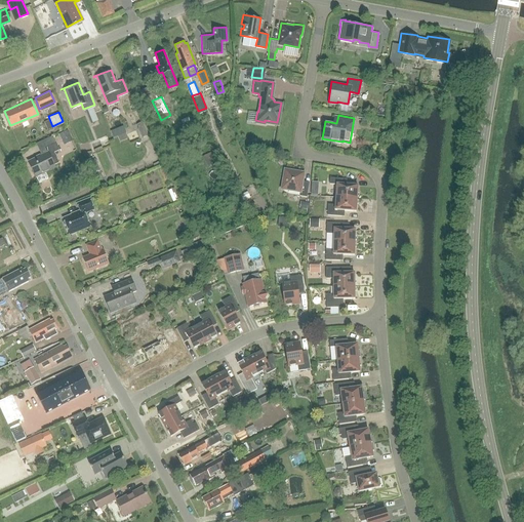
[(148,133),(142,120),(135,123),(142,135),(148,133)]
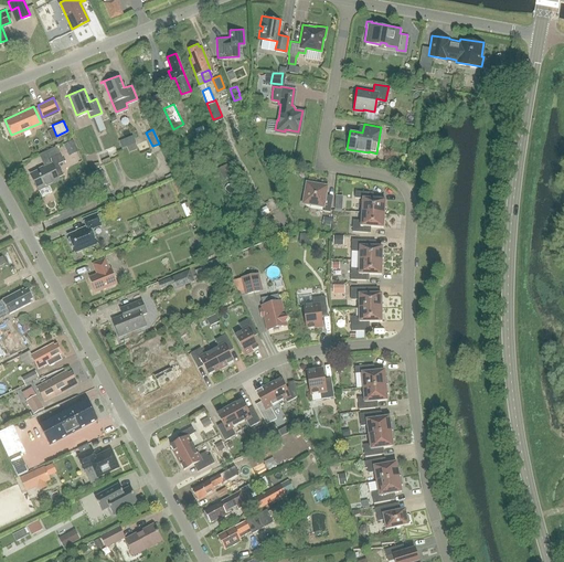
[(72,139),(63,142),(68,154),(77,150),(72,139)]
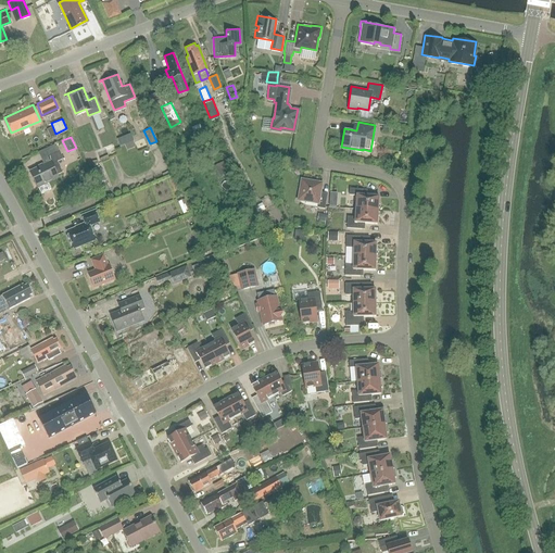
[(126,148),(135,145),(133,138),(123,142),(126,148)]
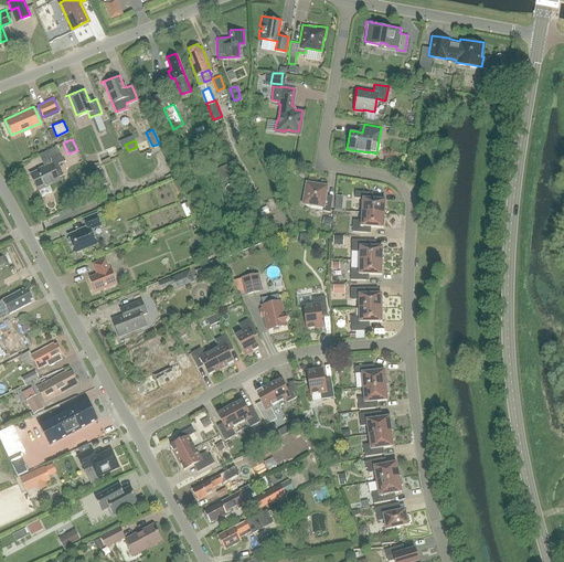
[(50,162),(30,172),(38,188),(48,183),(59,178),(57,176),(63,173),(57,161),(63,159),(60,151),(48,157),(50,162)]
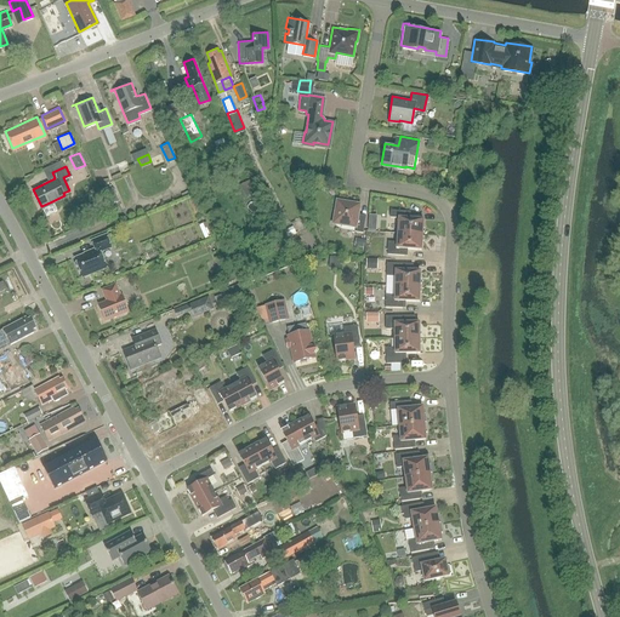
[(251,176),(238,182),(245,196),(257,190),(251,176)]
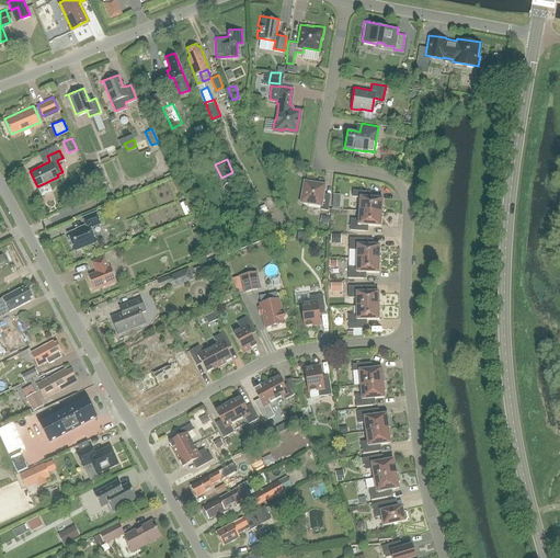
[(99,183),(106,180),(102,168),(93,171),(99,183)]
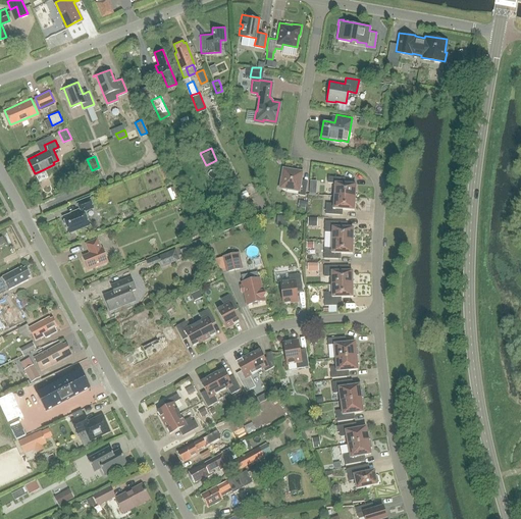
[(301,179),(302,169),(282,165),(278,186),(299,189),(298,193),(304,194),(307,180),(301,179)]
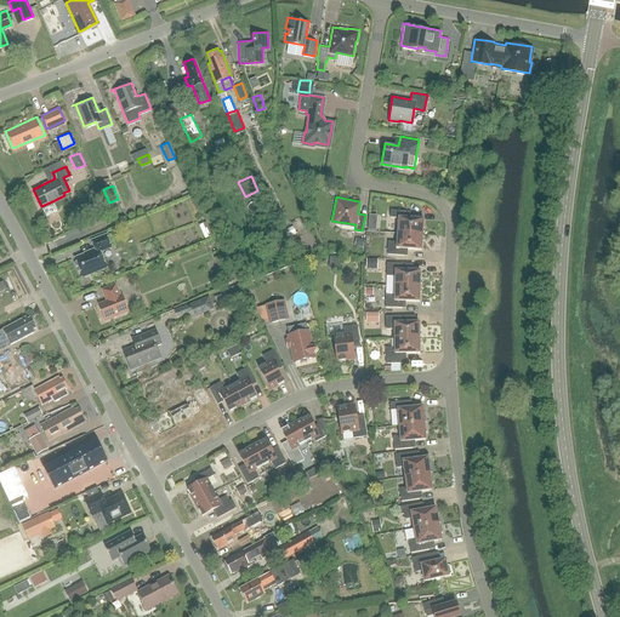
[(397,230),(421,233),(422,217),(405,216),(407,209),(390,207),(390,215),(398,216),(397,230)]
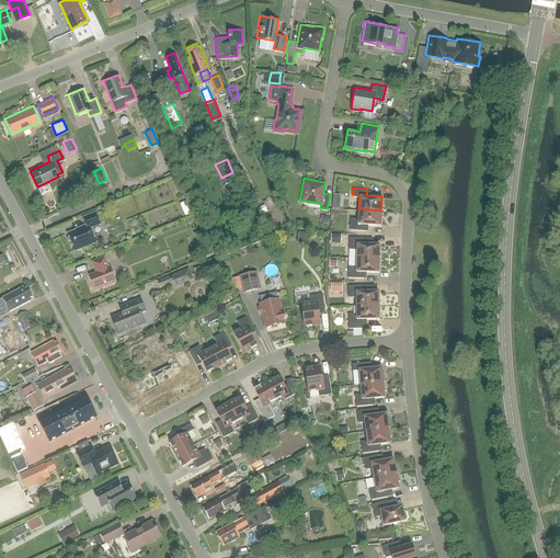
[(263,203),(256,206),(259,212),(266,208),(263,203)]
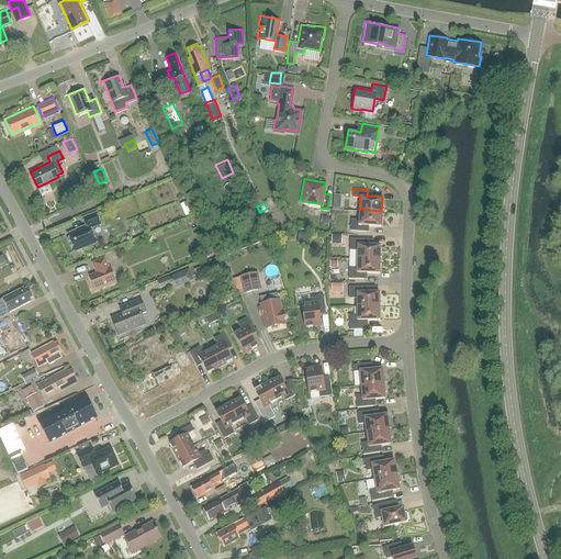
[(380,224),(381,211),(359,209),(358,217),(350,216),(349,228),(365,230),(366,223),(380,224)]
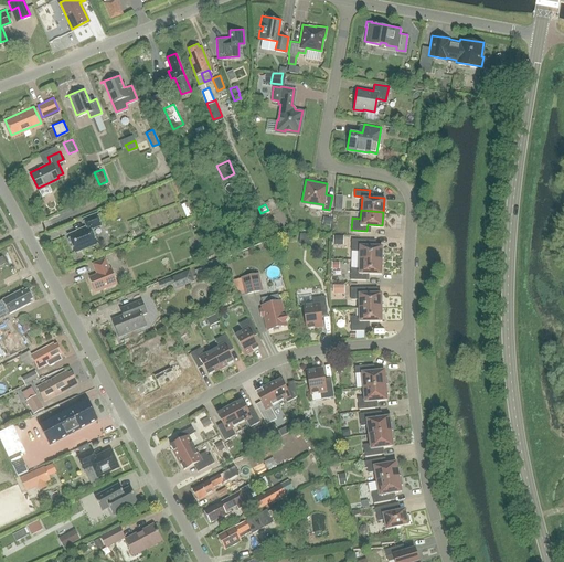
[(86,225),(67,233),(68,235),(67,237),(68,240),(71,241),(74,251),(96,242),(91,228),(100,223),(96,212),(83,218),(86,225)]
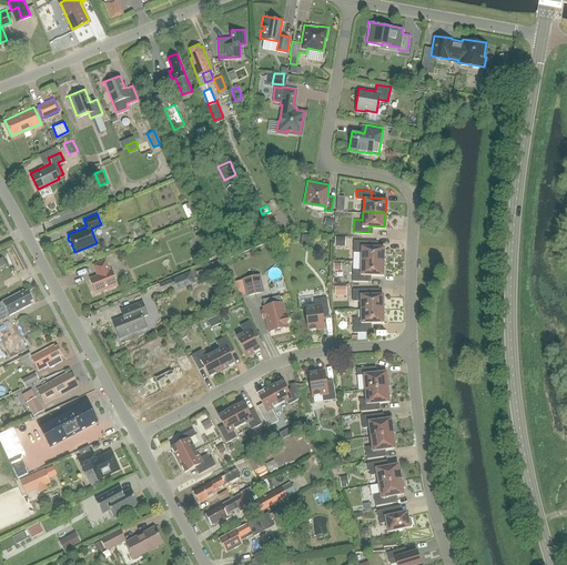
[(303,231),(303,241),(313,241),(313,231),(303,231)]
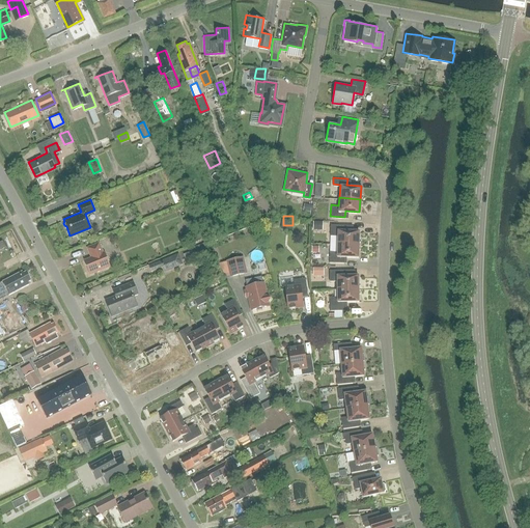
[(188,217),(183,219),(187,227),(192,225),(188,217)]
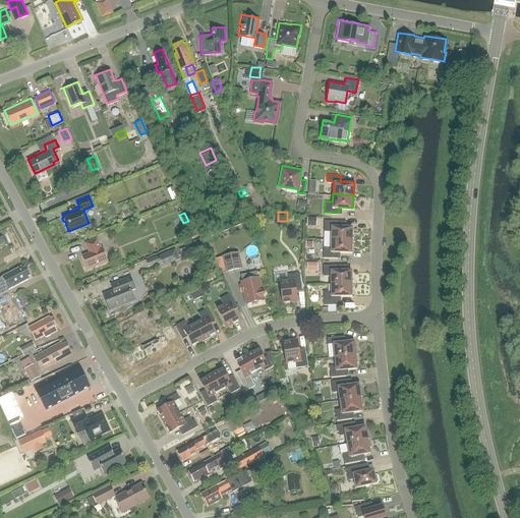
[(331,238),(351,238),(352,226),(338,225),(338,220),(324,219),(324,230),(331,230),(331,238)]
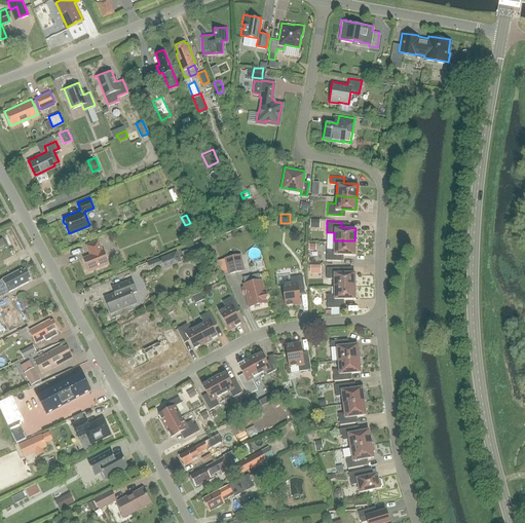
[(195,228),(187,232),(190,239),(198,235),(195,228)]
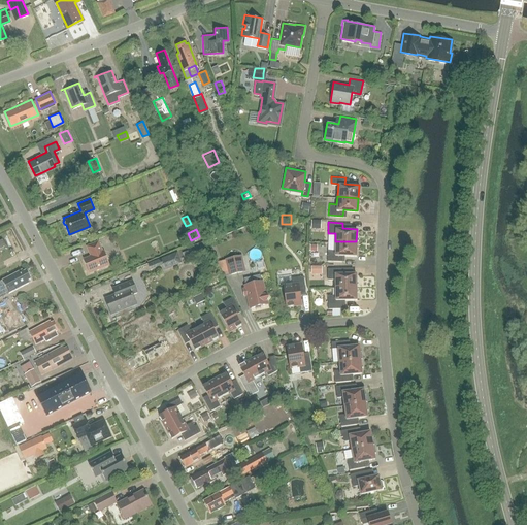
[(84,258),(89,270),(108,262),(103,250),(102,251),(98,239),(86,244),(89,251),(91,251),(92,254),(84,258)]
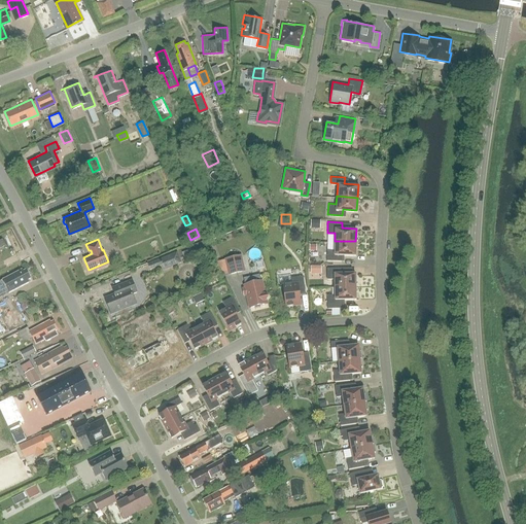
[(355,254),(355,241),(335,241),(334,253),(326,253),(326,258),(341,259),(341,253),(355,254)]
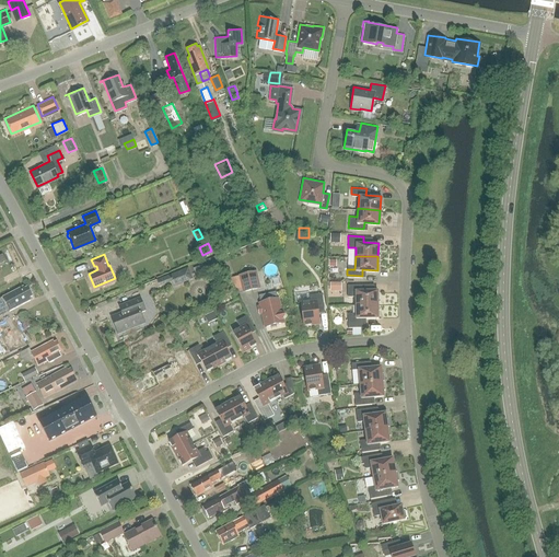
[(187,265),(165,274),(169,280),(182,276),(183,280),(191,277),(189,273),(187,266),(187,265)]
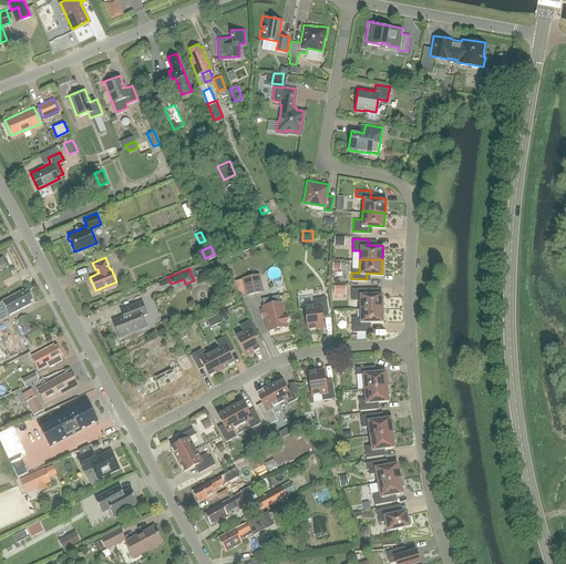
[(261,289),(257,273),(235,278),(237,289),(245,287),(246,293),(261,289)]
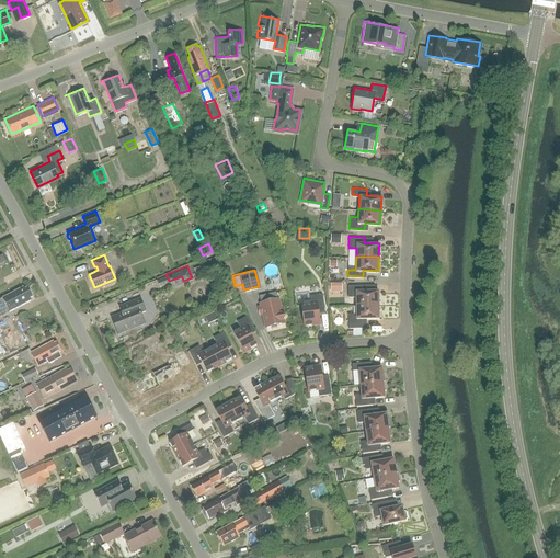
[(166,274),(156,277),(157,279),(159,285),(169,281),(166,274)]
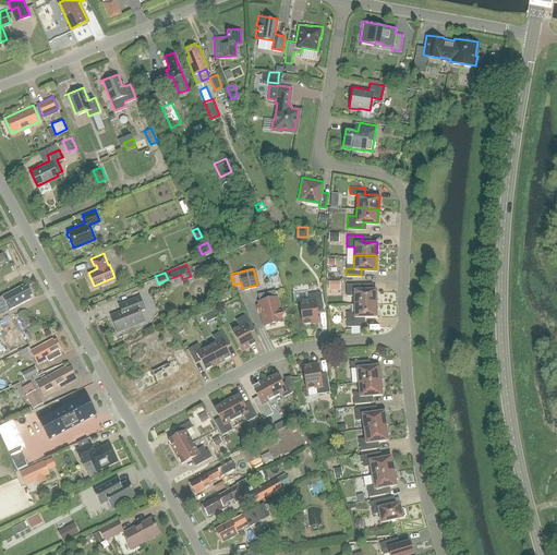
[(376,302),(376,288),(361,288),(361,282),(346,282),(346,293),(353,293),(354,302),(376,302)]
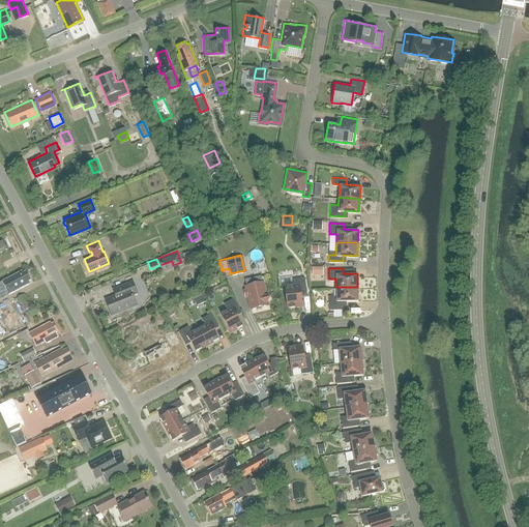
[(25,270),(22,272),(21,269),(0,280),(0,296),(28,283),(27,281),(30,280),(25,270)]
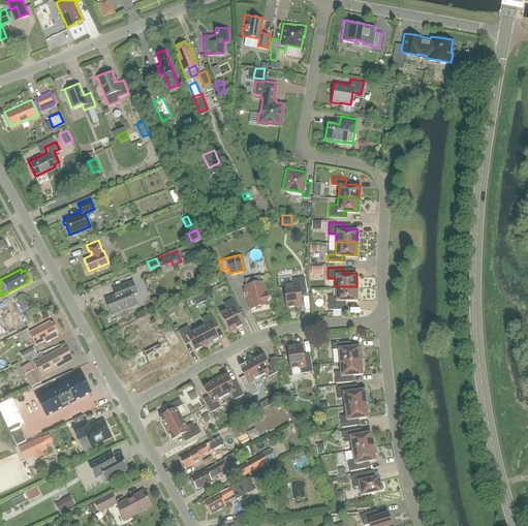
[(245,284),(250,306),(267,303),(267,300),(269,296),(265,294),(261,280),(260,281),(258,274),(246,277),(248,283),(245,284)]
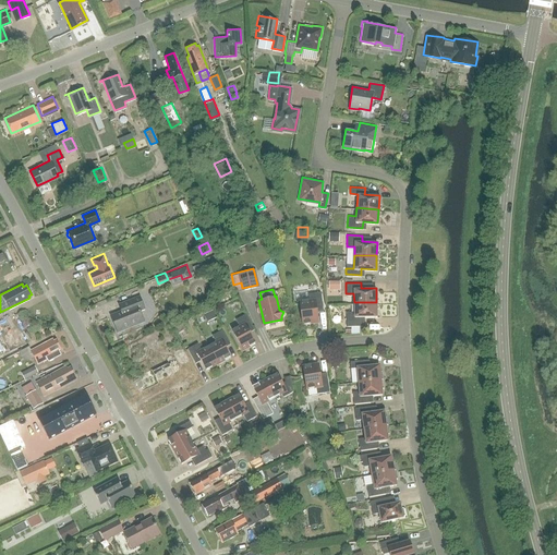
[(309,299),(300,300),(302,323),(317,321),(316,308),(323,306),(321,291),(309,292),(309,299)]
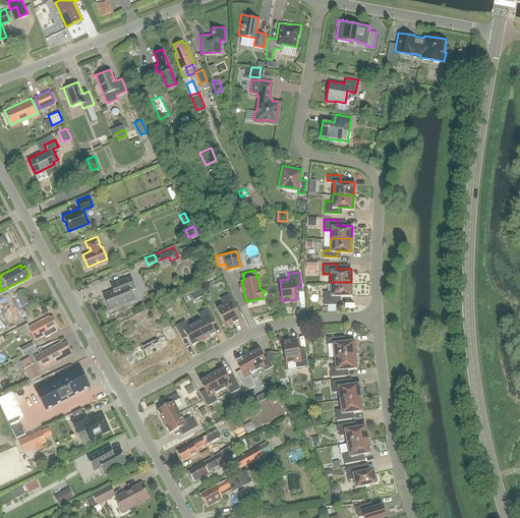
[(113,289),(105,292),(111,307),(133,298),(130,289),(134,287),(129,275),(110,282),(113,289)]
